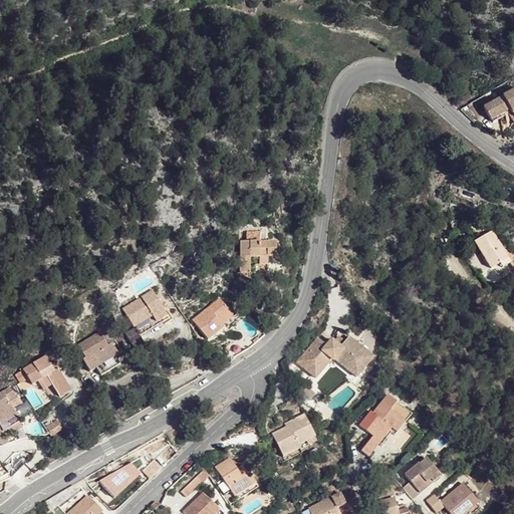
[(513,73),(509,77),(506,71),(473,91),(479,100),(486,96),(487,99),(497,93),(496,91),(499,89),(500,91),(505,100),(510,97),(513,94),(513,91),(512,88),(513,87),(513,73)]
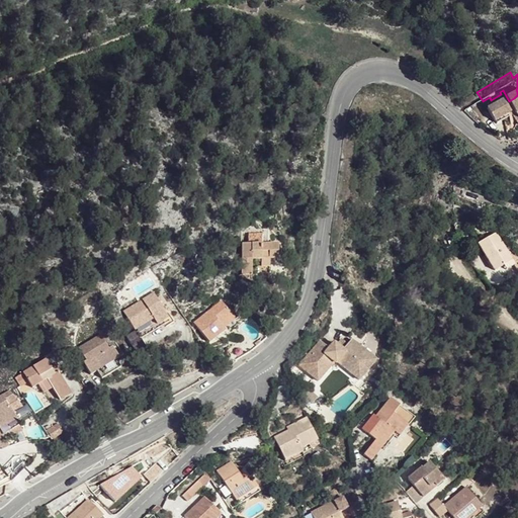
[(504,265),(515,256),(506,243),(497,231),(480,243),(498,269),(504,265)]
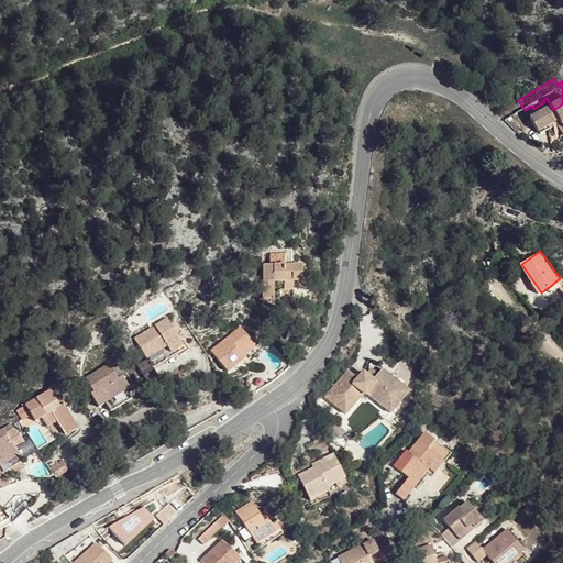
[(304,272),(305,264),(289,263),(289,272),(304,272)]
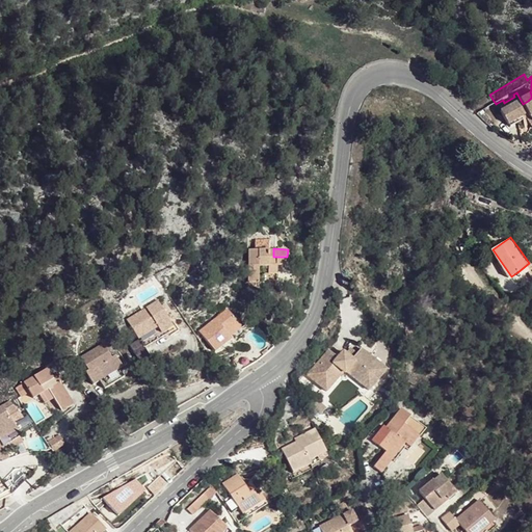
[(306,257),(287,257),(273,257),(266,257),(265,288),(275,289),(276,272),(286,273),(287,272),(295,272),(304,272),(306,257)]
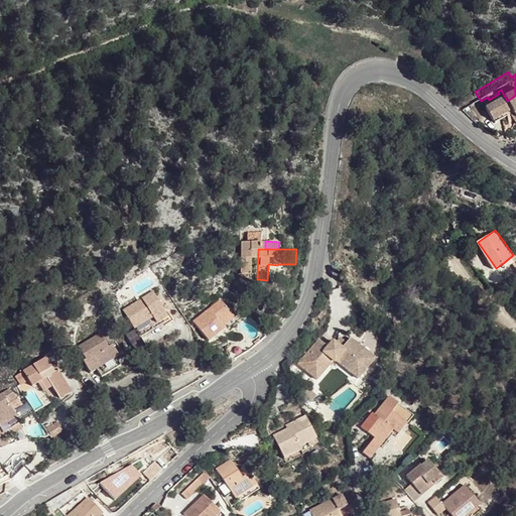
[(515,260),(515,258),(513,255),(502,264),(505,268),(515,260)]
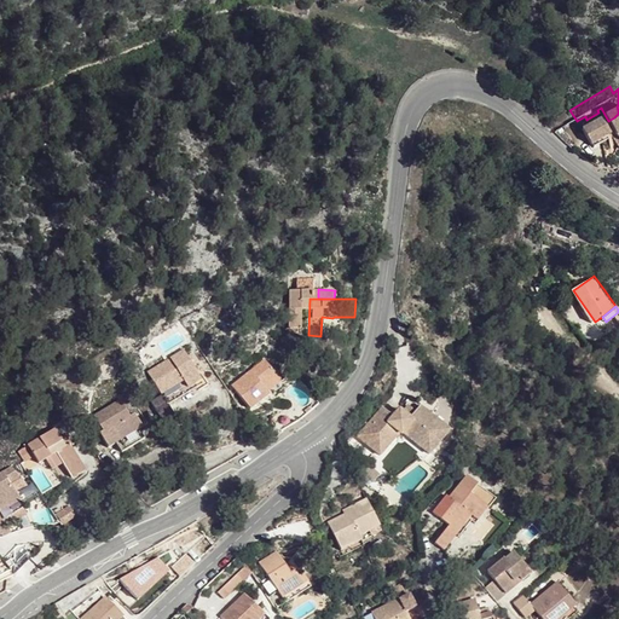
[(343,327),(333,325),(333,335),(343,335),(343,327)]
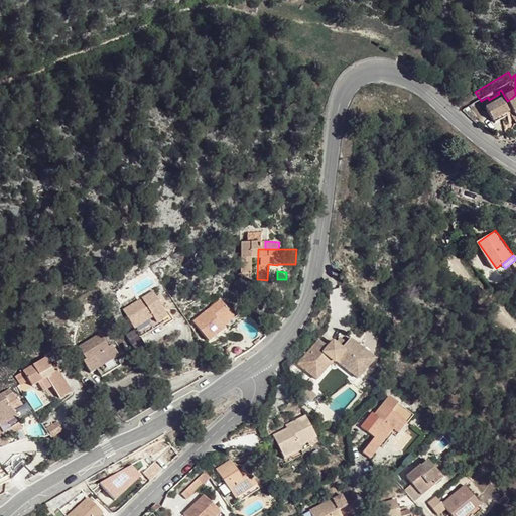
[(184,327),(169,298),(138,316),(154,344),(169,336),(184,327)]
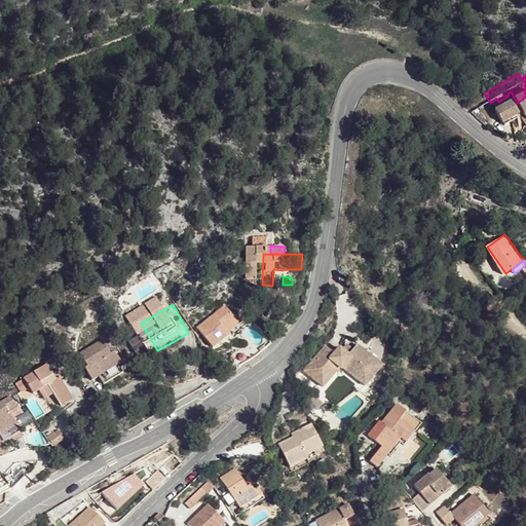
[(241,313),(214,335),(230,354),(247,342),(245,340),(240,336),(252,327),(241,313)]
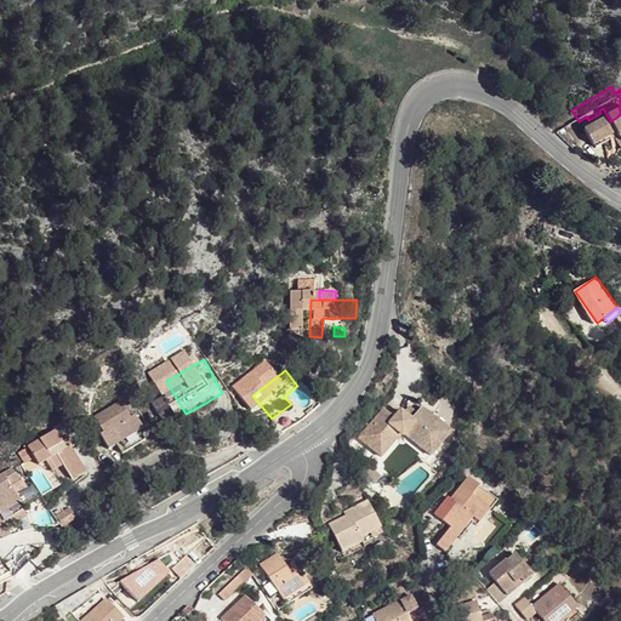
[(301,383),(297,386),(284,397),(289,402),(306,389),(301,383)]
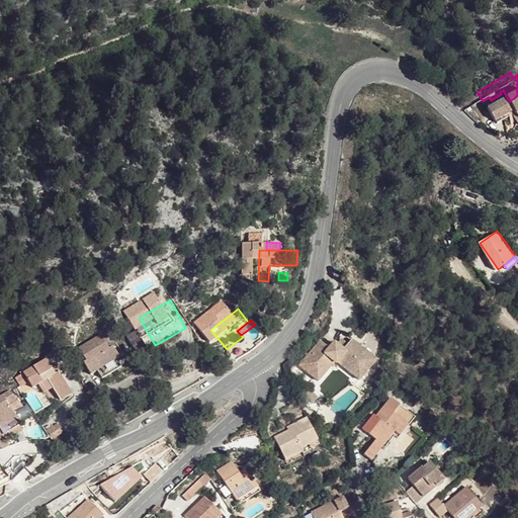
[(320,351),(309,362),(324,375),(332,367),(336,370),(345,360),(350,361),(362,373),(365,370),(372,375),(387,359),(363,337),(358,344),(352,349),(347,343),(345,341),(339,347),(331,339),(320,351)]
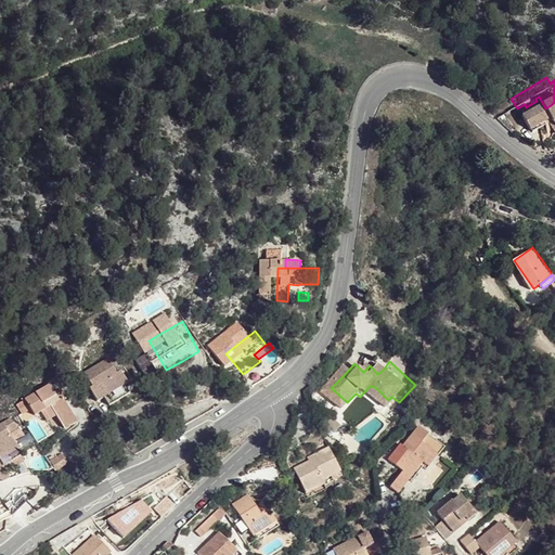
[(377,363),(372,368),(377,374),(384,369),(377,363)]
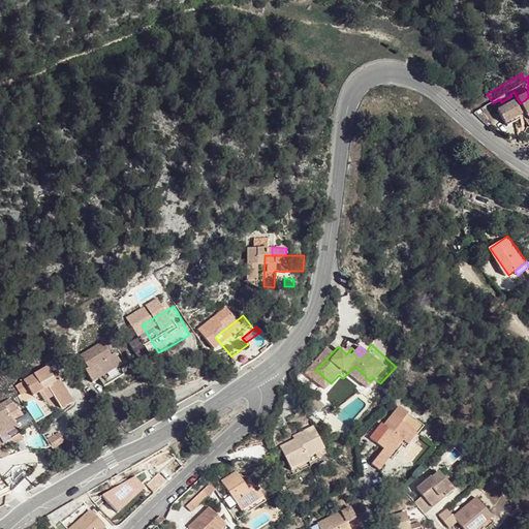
[(123,355),(119,347),(96,361),(103,374),(106,378),(103,380),(109,389),(115,384),(119,393),(129,386),(139,381),(134,372),(137,371),(127,353),(123,355)]
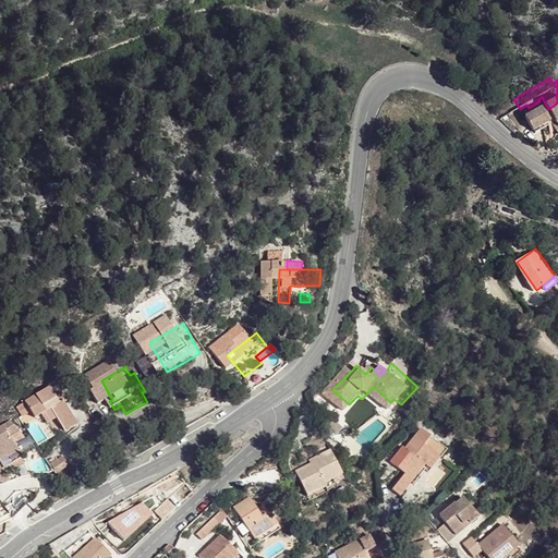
[(258,384),(263,384),(278,374),(274,366),(253,378),(255,383),(258,384)]
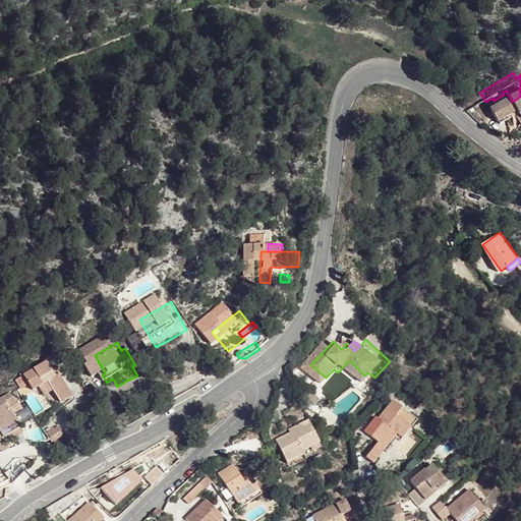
[(70,380),(67,374),(61,364),(39,379),(45,389),(48,394),(54,391),(60,400),(68,395),(70,398),(72,401),(83,394),(75,380),(74,378),(70,380)]
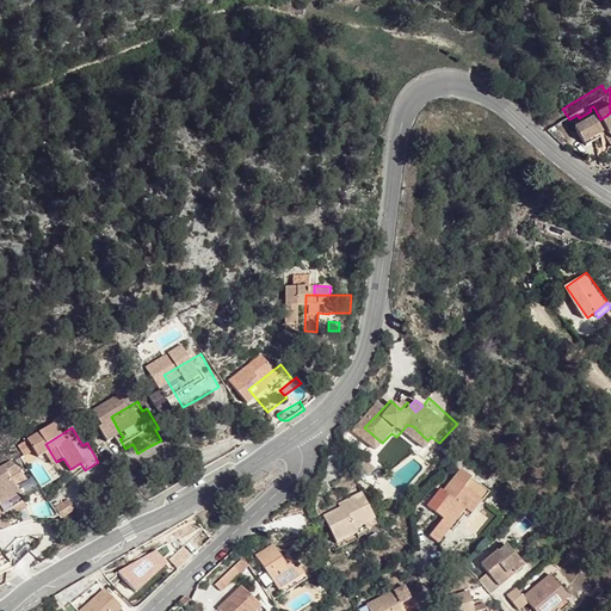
[(392,433),(382,443),(388,448),(396,437),(392,433)]
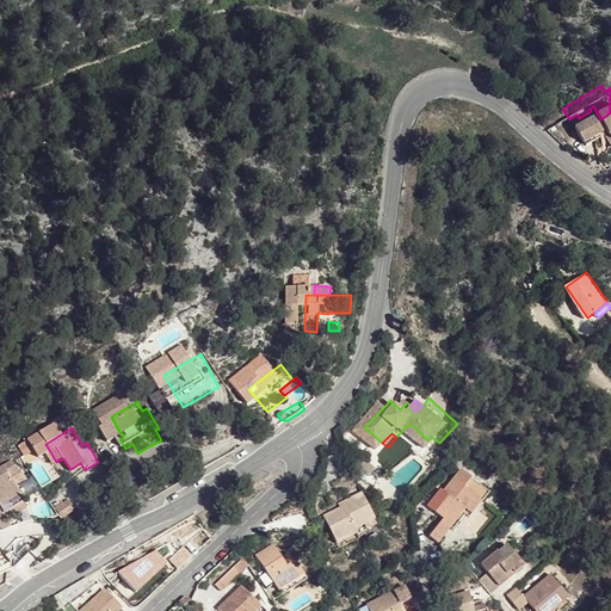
[(87,434),(79,439),(82,445),(87,443),(88,445),(92,443),(87,434)]
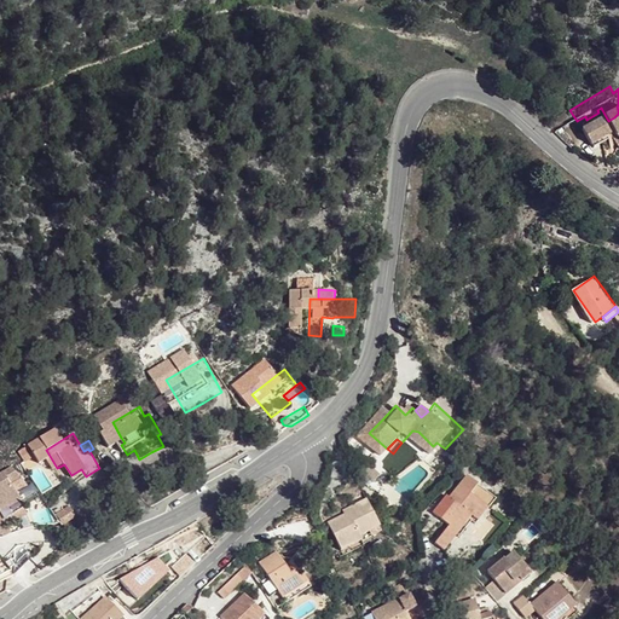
[(437,443),(433,446),(440,453),(445,449),(437,443)]
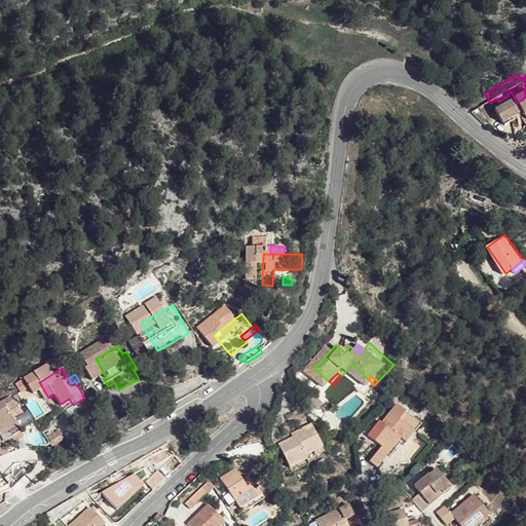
[(37,397),(45,392),(39,382),(31,387),(37,397)]
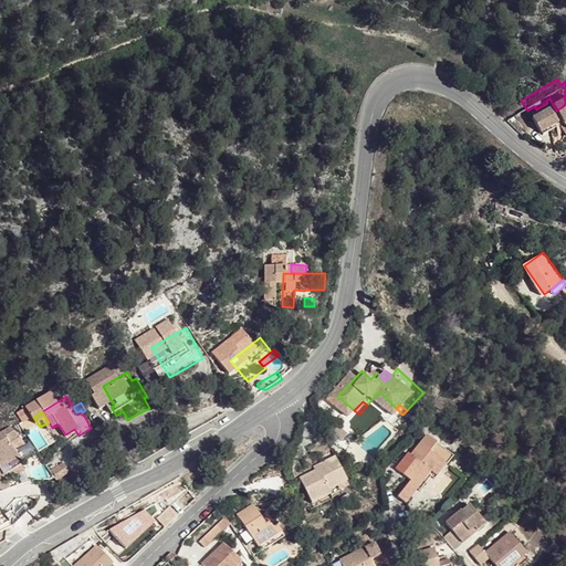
[(358,433),(347,422),(346,433),(352,440),(358,433)]
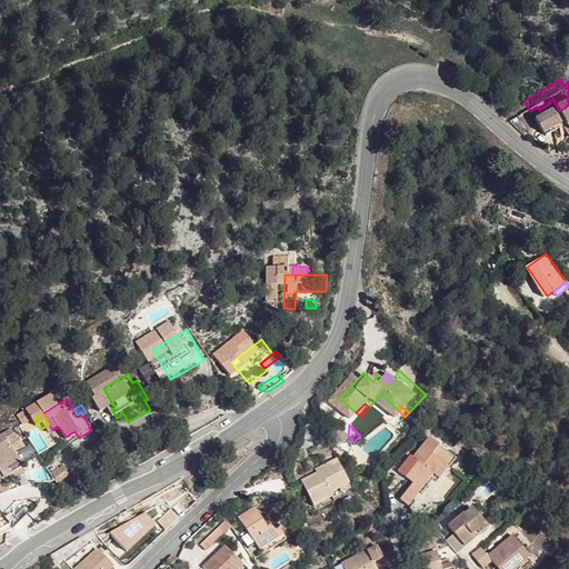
[(96,438),(91,430),(79,438),(82,445),(96,438)]
